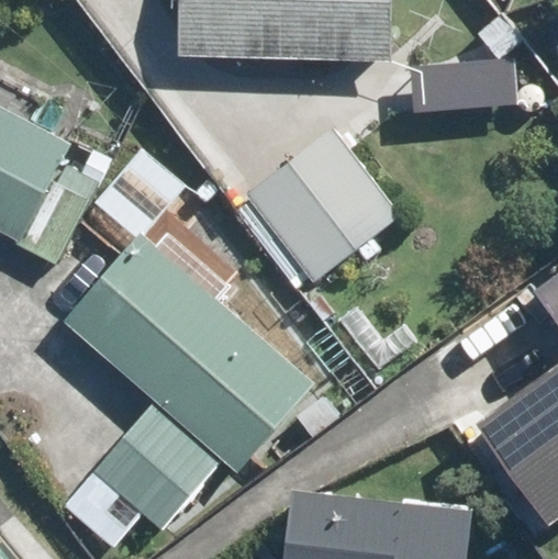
[(180,0),(178,54),(391,63),(393,0),(180,0)]
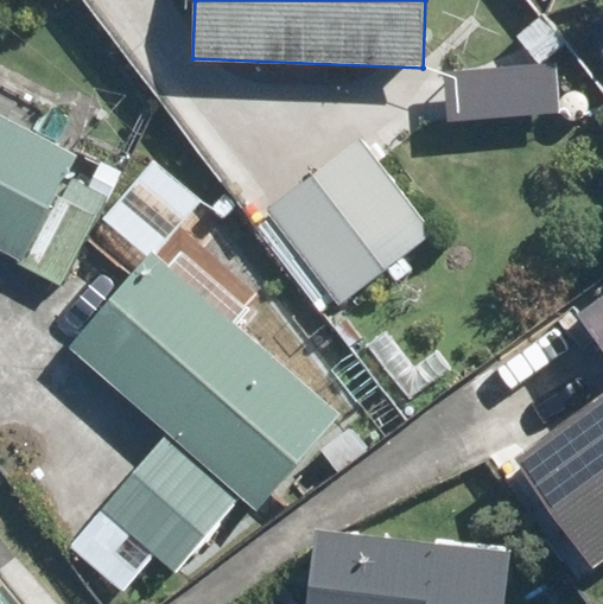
[(567,45),(544,16),(516,36),(539,65),(567,45)]
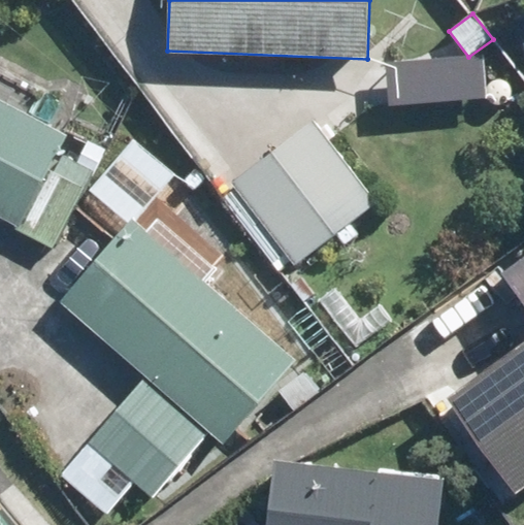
[(65,135),(0,100),(0,219),(52,247),(111,136),(73,116),(65,135)]
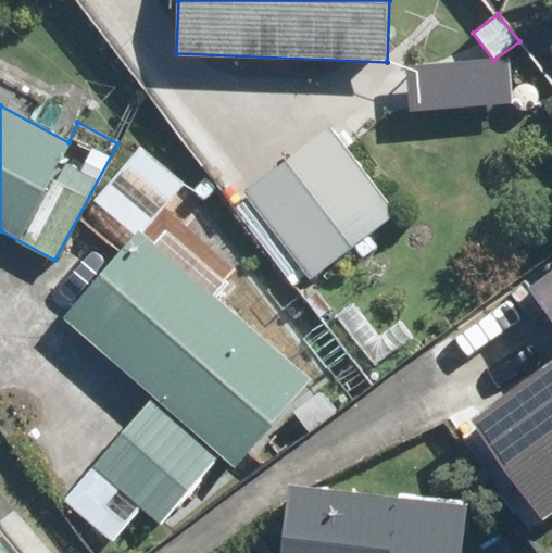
[(329,129),(249,192),(314,277),(394,214),(329,129)]
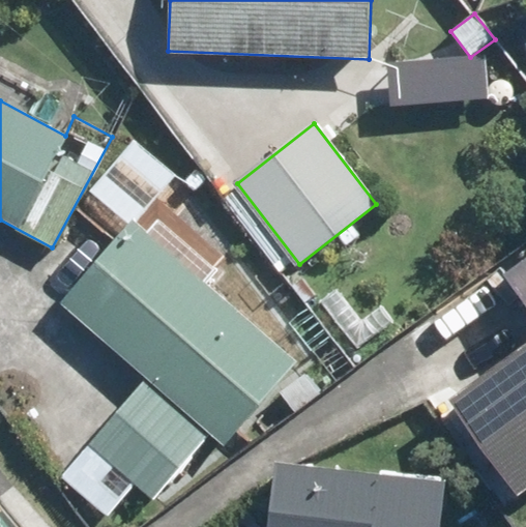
[(110,187),(159,228),(186,197),(138,155),(110,187)]
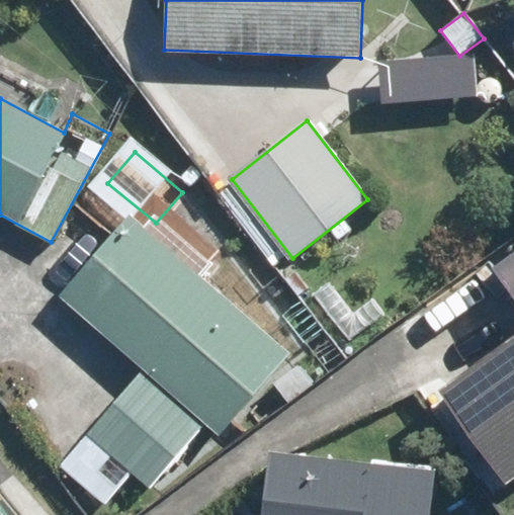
[(143,369),(87,436),(151,490),(203,427),(218,439),(290,354),(129,218),(59,299),(143,369)]
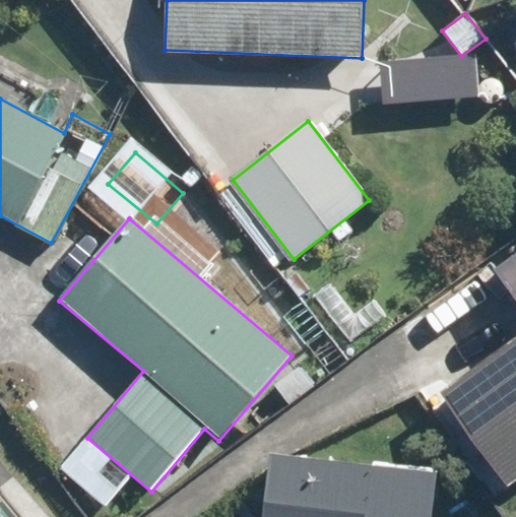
[(346,363),(328,335),(307,349),(326,377),(346,363)]
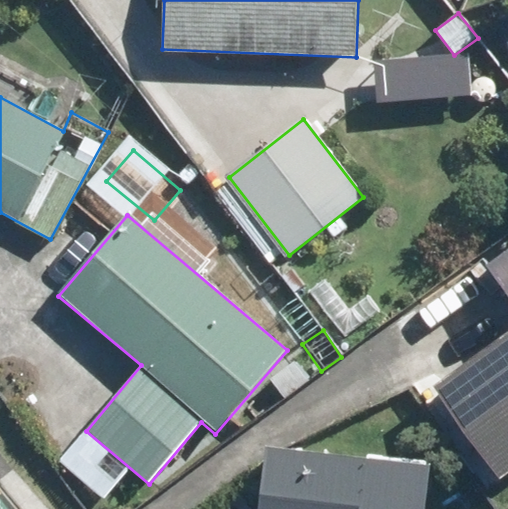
[(507,330),(429,386),(497,481),(507,472),(507,330)]
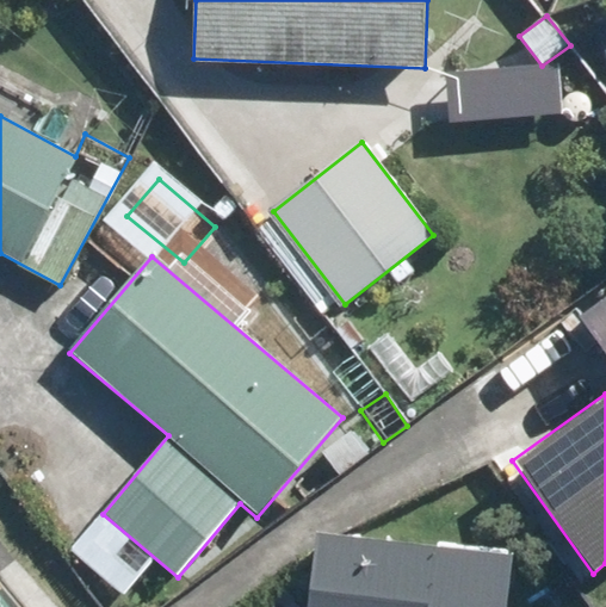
[(303,606),(505,606),(512,551),(313,528),(303,606)]
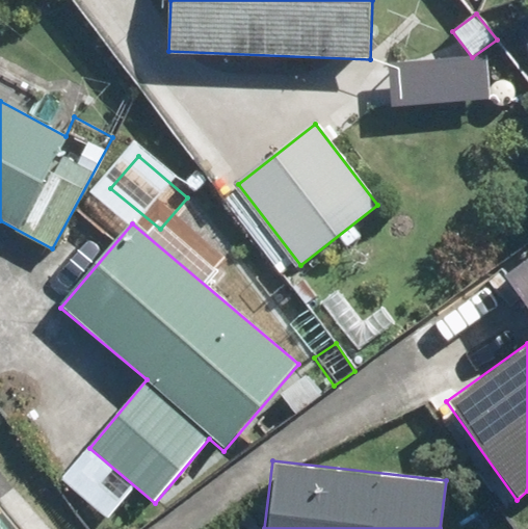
All buildings are outlined.
